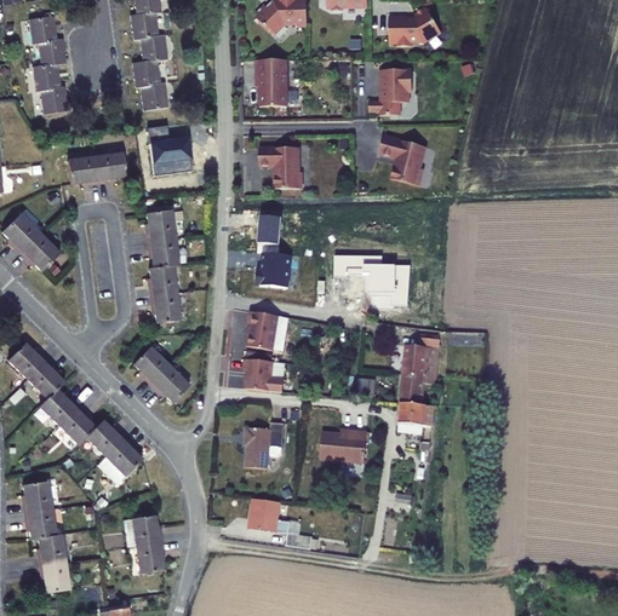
[(132,21),(148,18),(156,17),(154,0),(129,0),(132,21)]
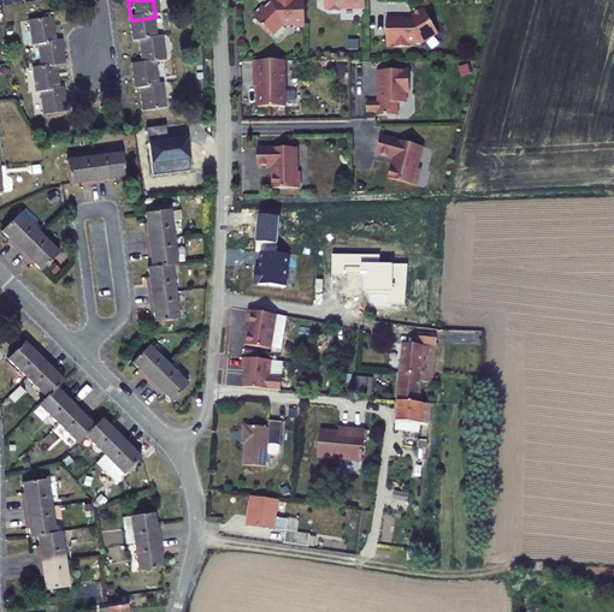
[(276,9),(271,9),(264,16),(261,13),(253,22),(255,25),(254,27),(258,30),(258,31),(266,40),(269,39),(273,42),(282,33),(293,33),(295,35),(305,35),(305,7),(295,7),(294,0),(276,1),(276,9)]
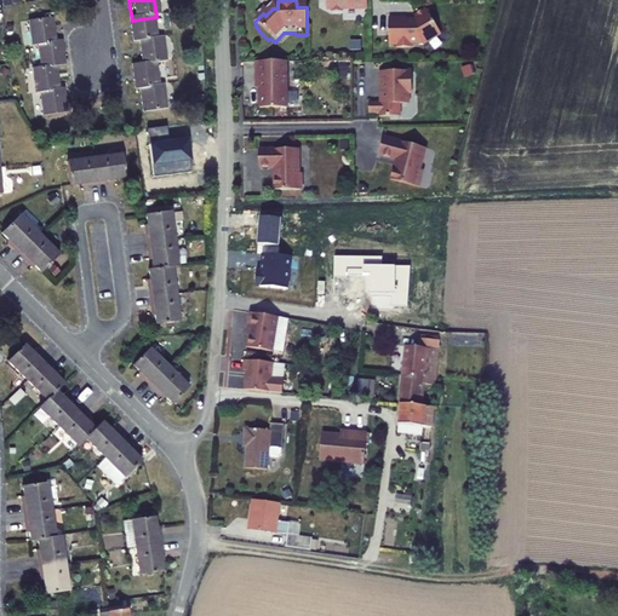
[(325,0),(326,15),(331,15),(331,18),(342,17),(342,15),(367,15),(366,0),(325,0)]
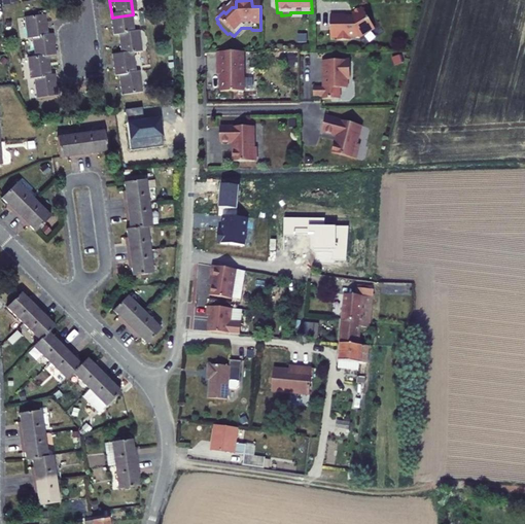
[(352,22),(344,22),(345,21),(329,21),(330,43),(337,43),(337,45),(350,45),(350,42),(358,42),(361,40),(362,41),(375,34),(361,12),(352,22)]
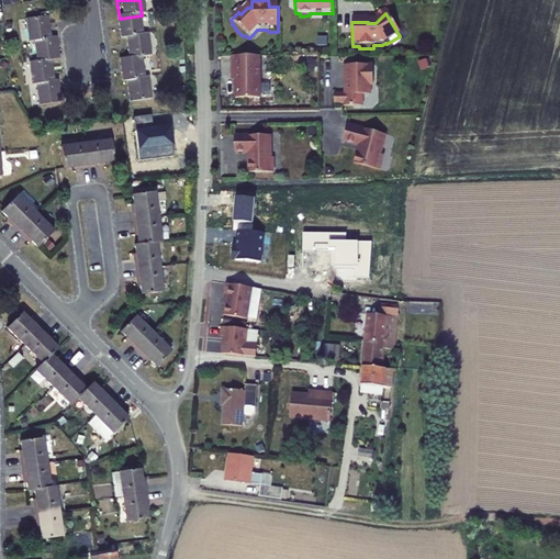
[(124,41),(137,40),(134,17),(120,19),(114,20),(118,42),(124,41)]
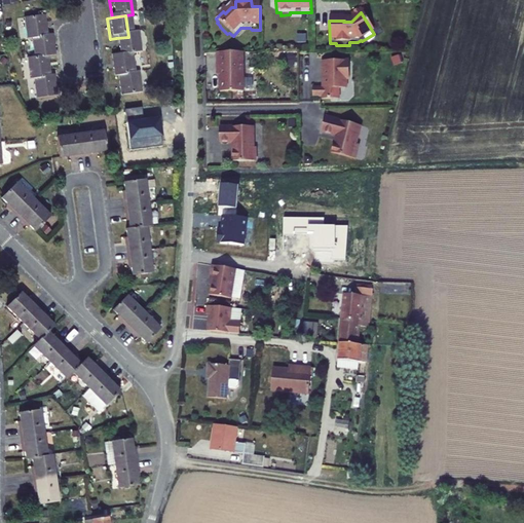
[(42,19),(24,21),(26,41),(31,41),(45,39),(42,19)]
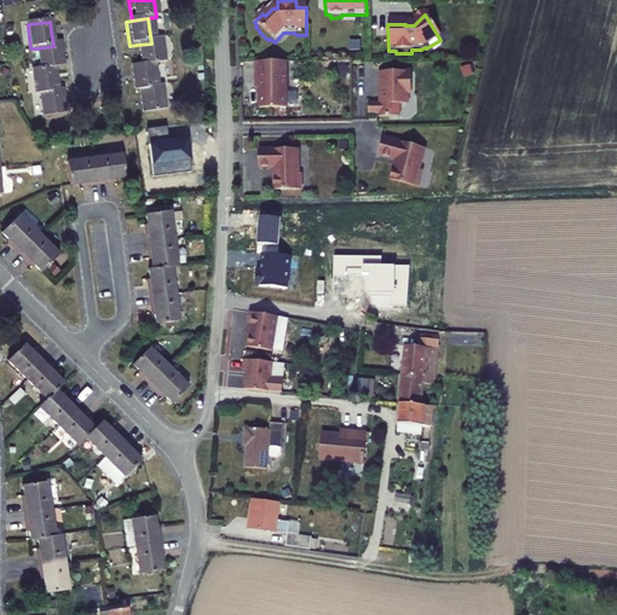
[(139,68),(151,67),(161,65),(159,42),(151,44),(137,45),(139,68)]
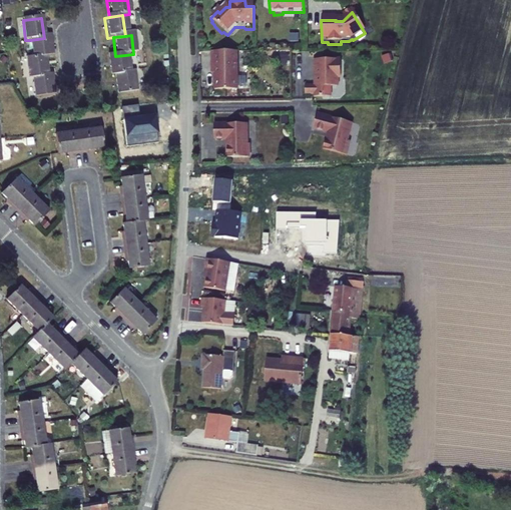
[(44,38),(30,40),(32,59),(45,57),(52,56),(50,37),(44,38)]
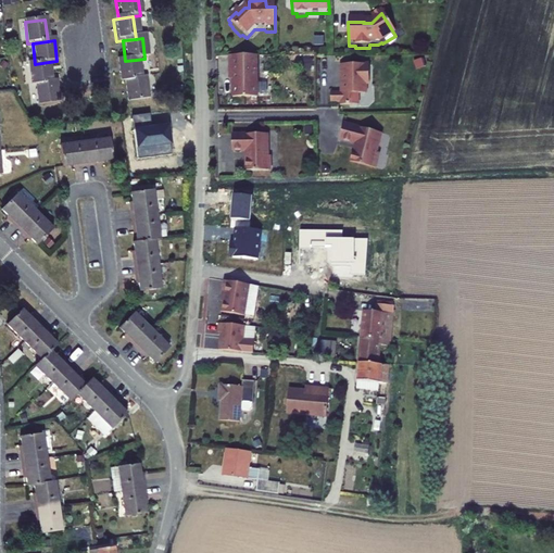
[(122,84),(139,82),(136,60),(125,61),(116,62),(118,84),(122,84)]
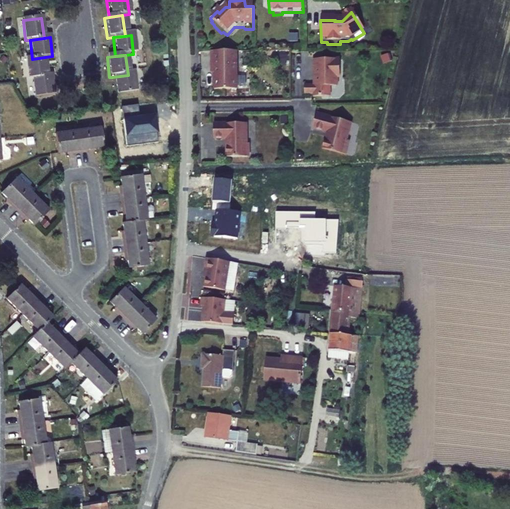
[(214,79),(214,96),(237,95),(236,56),(211,57),(211,79),(214,79)]
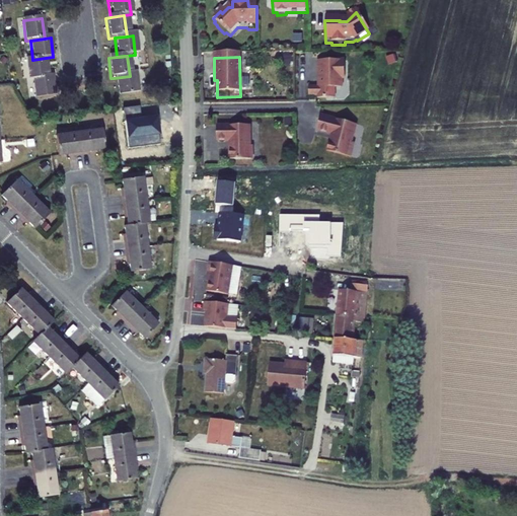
[(46,58),(32,60),(26,61),(29,81),(33,80),(48,78),(46,58)]
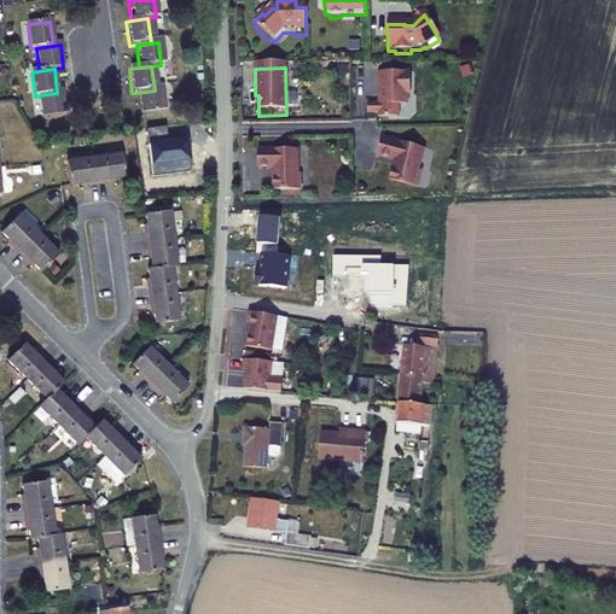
[(411,77),(377,77),(378,109),(368,109),(368,120),(378,120),(378,123),(397,122),(397,110),(406,110),(406,98),(411,98),(411,77)]
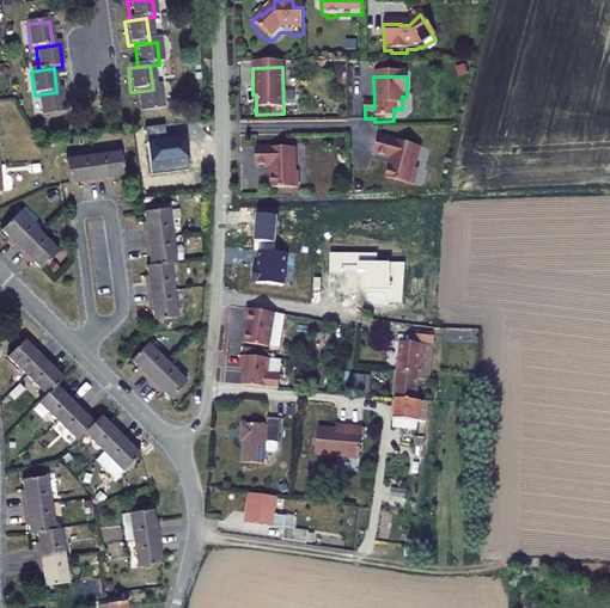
[(134,92),(138,115),(159,112),(157,88),(153,90),(134,92)]
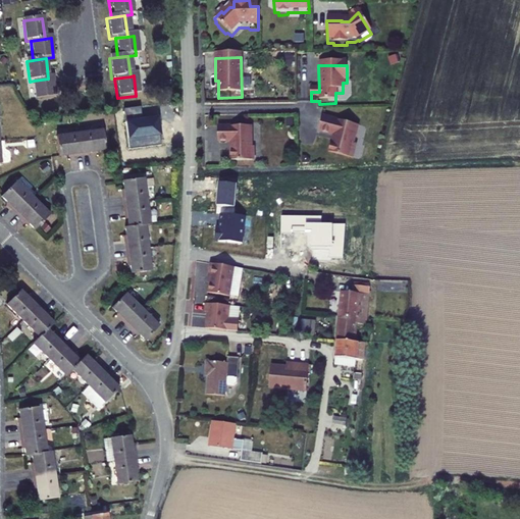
[(48,79),(34,81),(36,101),(54,98),(52,79),(48,79)]
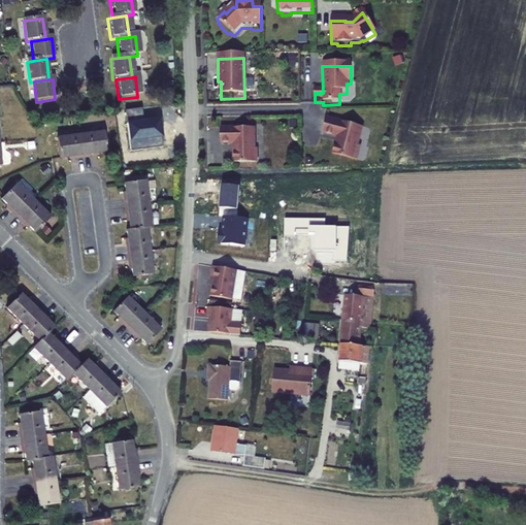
[(362,132),(327,123),(323,136),(338,141),(338,146),(336,145),(334,159),(357,165),(361,151),(359,150),(362,132)]
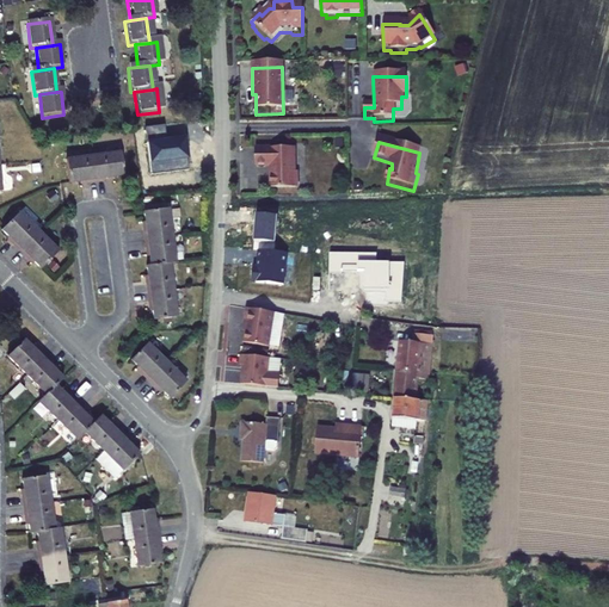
[(300,149),(262,150),(263,167),(276,168),(277,190),(301,190),(303,187),(303,177),(301,174),(300,149)]
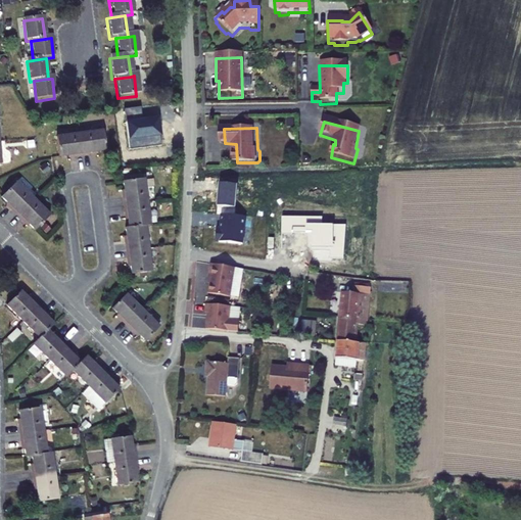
[(83,135),(86,157),(95,156),(94,153),(108,151),(106,133),(83,135)]
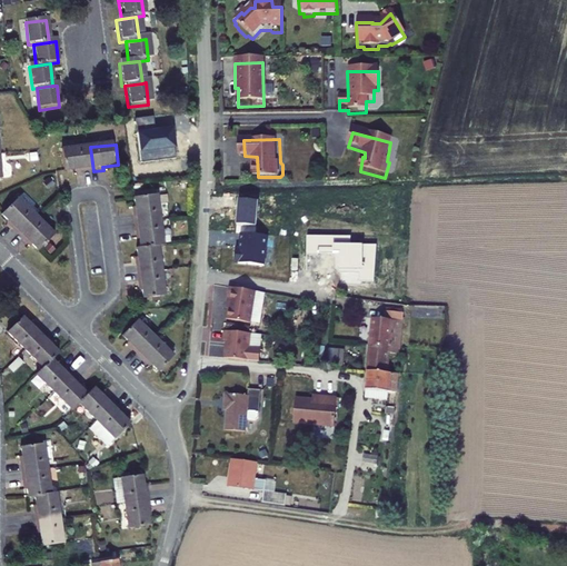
[(90,147),(66,150),(68,171),(85,169),(86,172),(93,171),(90,147)]
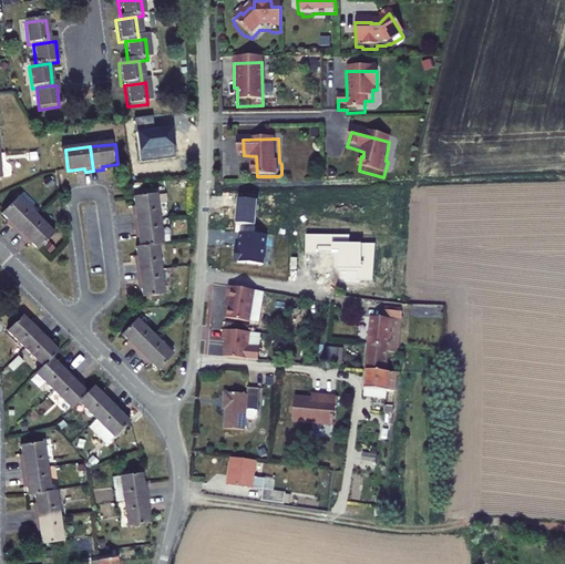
[(158,192),(136,194),(139,211),(136,211),(137,218),(161,215),(158,192)]
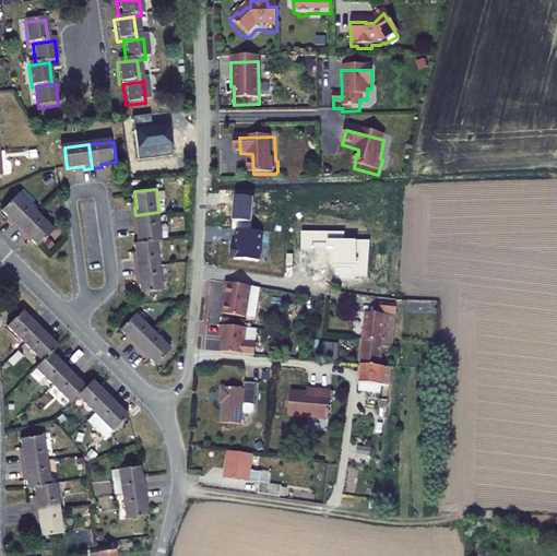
[(19,193),(4,208),(15,220),(13,222),(19,227),(35,211),(19,193)]
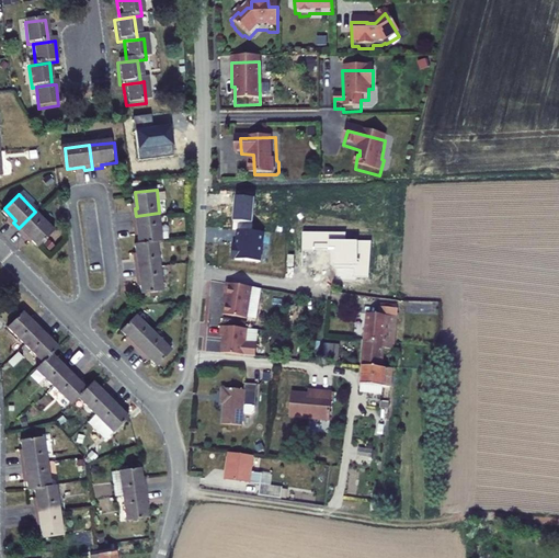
[(35,212),(19,228),(25,236),(27,232),(38,243),(54,229),(35,212)]
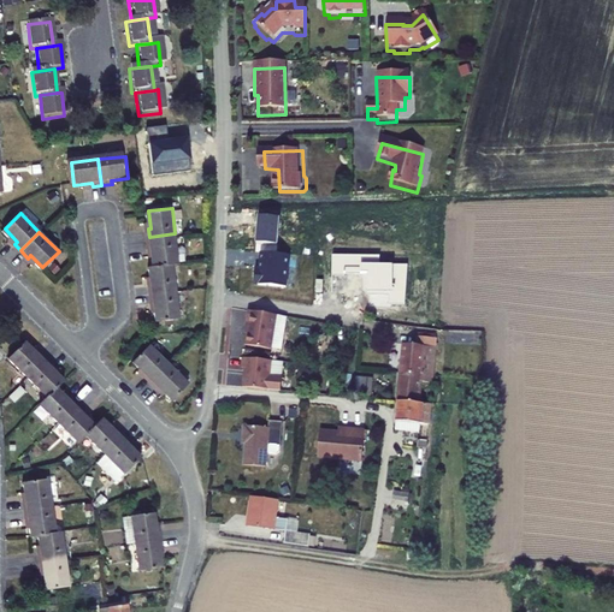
[(175,233),(149,237),(151,248),(153,247),(155,266),(173,263),(178,263),(175,233)]
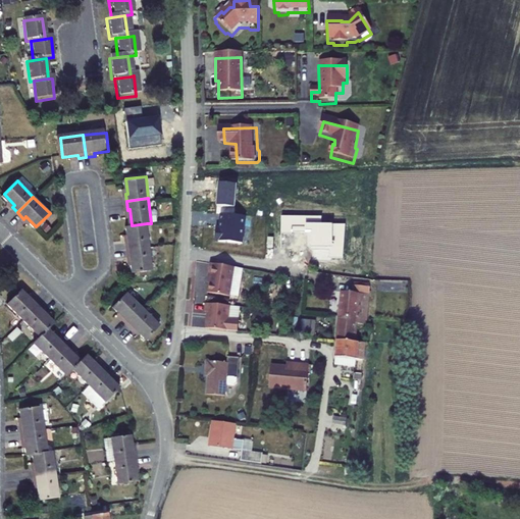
[(249,215),(225,212),(224,226),(220,226),(219,240),(246,242),(249,215)]
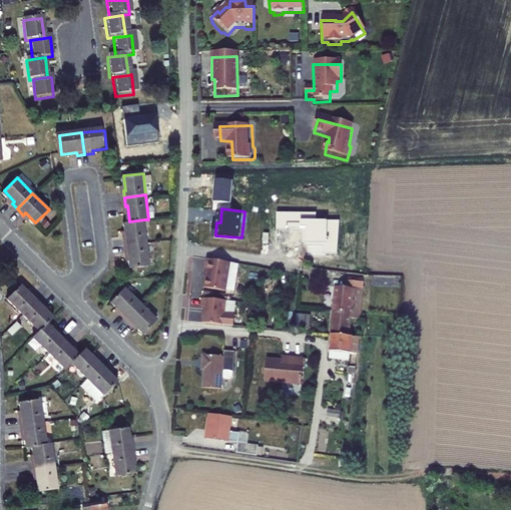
[(125,237),(122,238),(123,244),(146,241),(144,219),(129,221),(123,222),(125,237)]
